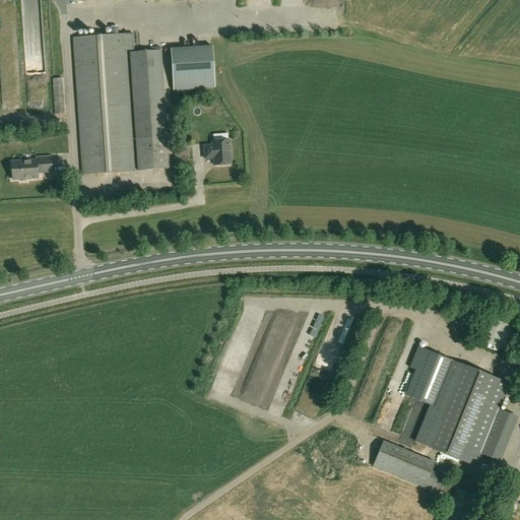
[(134,172),(128,81),(126,51),(135,51),(134,34),(125,35),(73,38),(82,175),(134,172)]
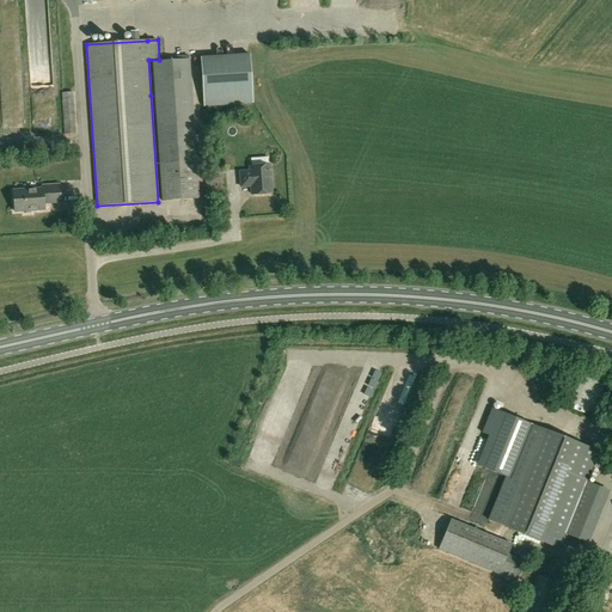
[(204,51),(206,65),(251,62),(251,49),(204,51)]
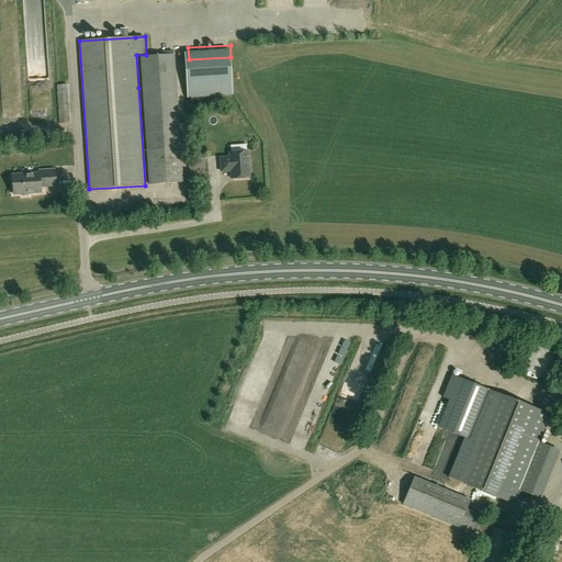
[(183,182),(175,55),(141,57),(149,186),(183,182)]
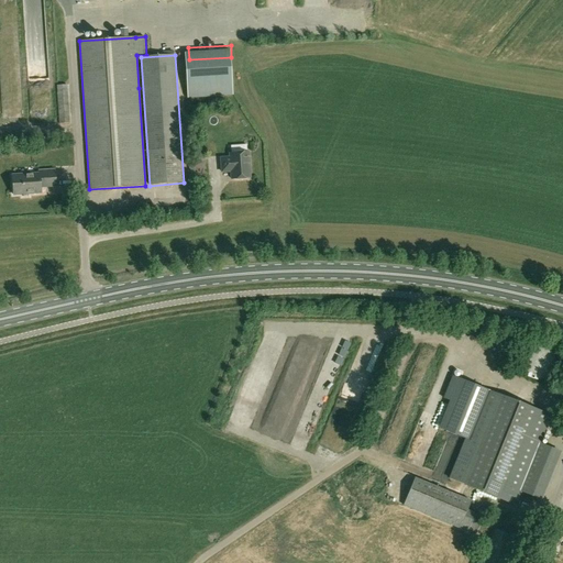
[(231,58),(188,61),(190,94),(233,90),(231,58)]
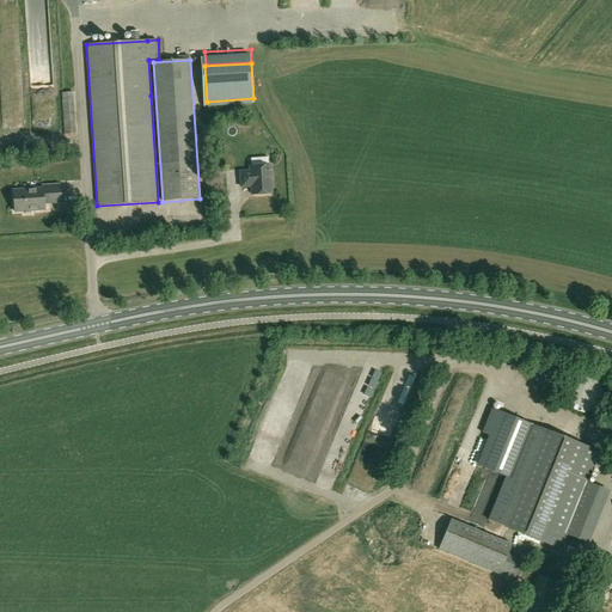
[(75,134),(73,96),(72,92),(62,92),(65,135),(75,134)]
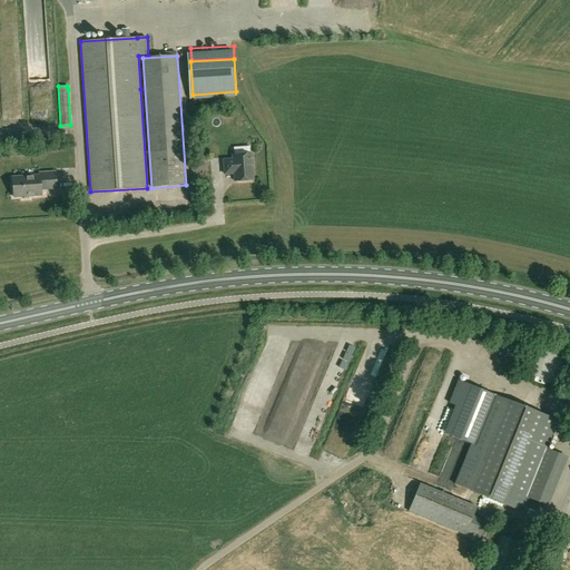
[(224,161),(225,175),(235,175),(235,183),(254,182),(252,156),(234,157),(234,161),(224,161)]
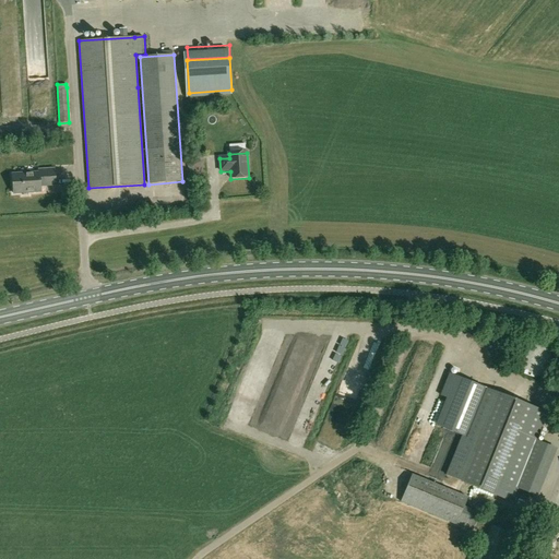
[(40,186),(56,185),(55,169),(38,169),(39,173),(12,175),(13,193),(40,191),(40,186)]
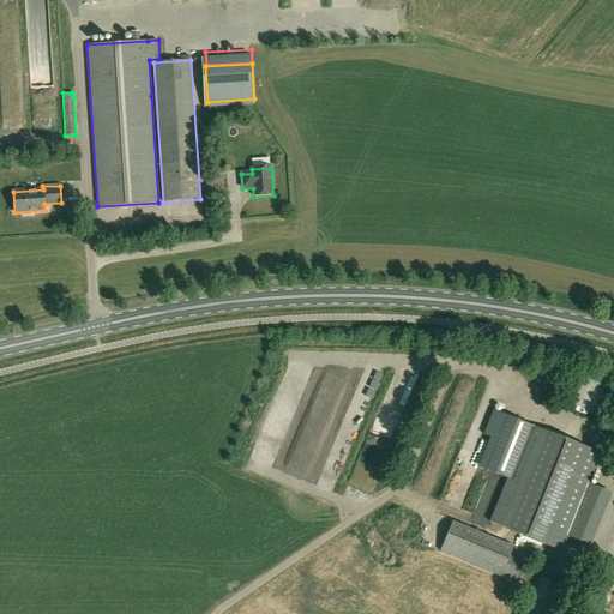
[(387,375),(386,391),(396,392),(398,377),(387,375)]
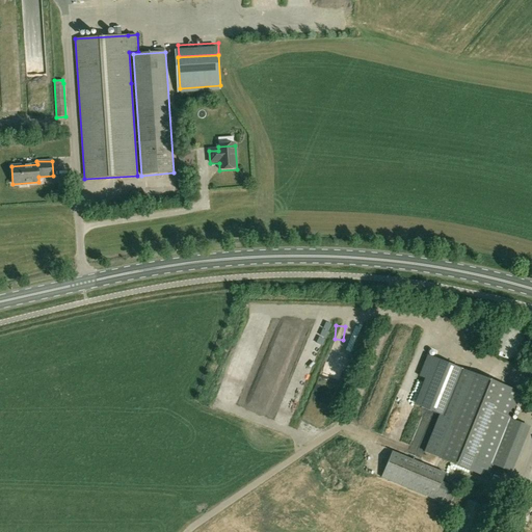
[(425,451),(485,476),(520,394),(458,368),(423,353),(416,373),(425,377),(415,402),(441,413),(425,451)]
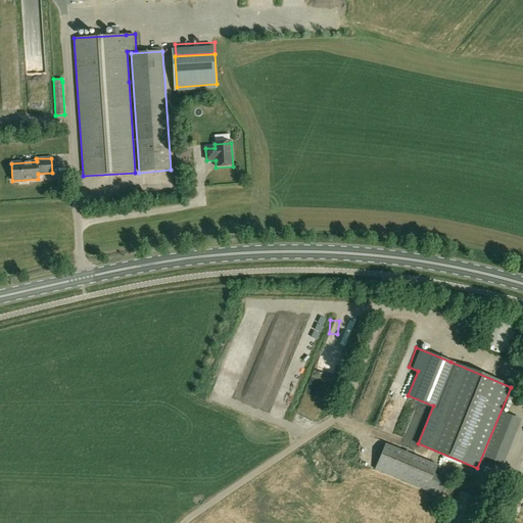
[(509,461),(522,417),(511,413),(506,431),(503,430),(495,452),(494,457),(509,461)]
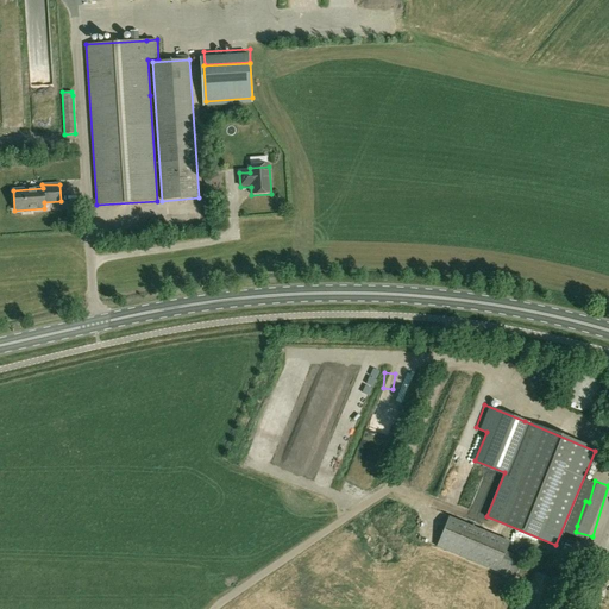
[(437,547),(497,572),(510,544),(450,518),(437,547)]
